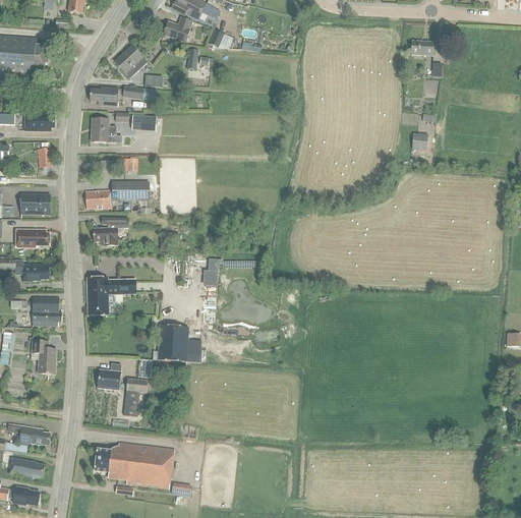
[(70,0),(68,10),(82,12),(83,0),(70,0)]
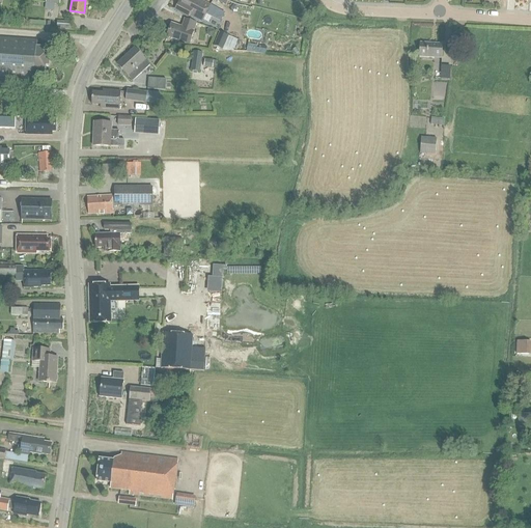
[(211,3),(205,0),(182,0),(177,8),(189,15),(190,12),(202,19),(205,11),(213,16),(217,6),(211,3)]
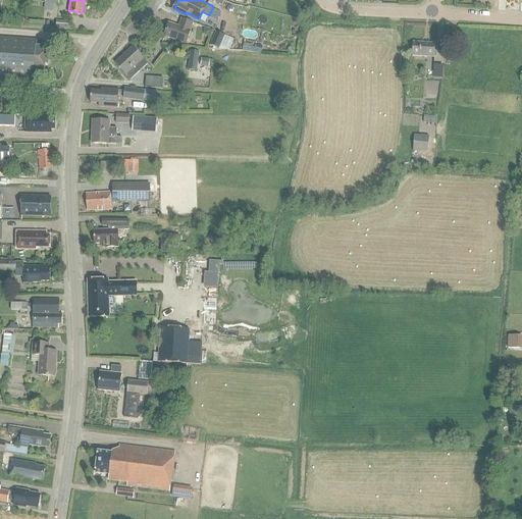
[(307,4),(303,9),(307,13),(311,8),(307,4)]
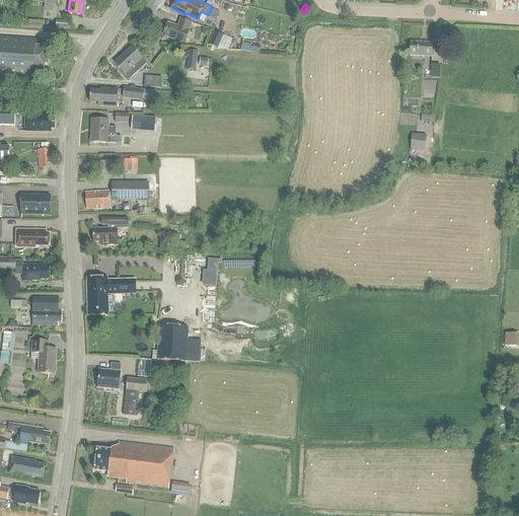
[(163,33),(184,41),(190,28),(189,28),(192,20),(180,16),(177,24),(167,20),(163,33)]
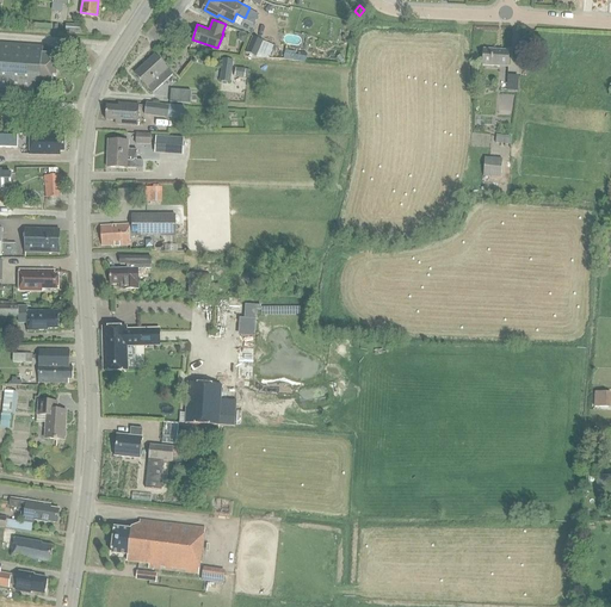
[(263,38),(252,33),(246,49),(255,54),(263,38)]
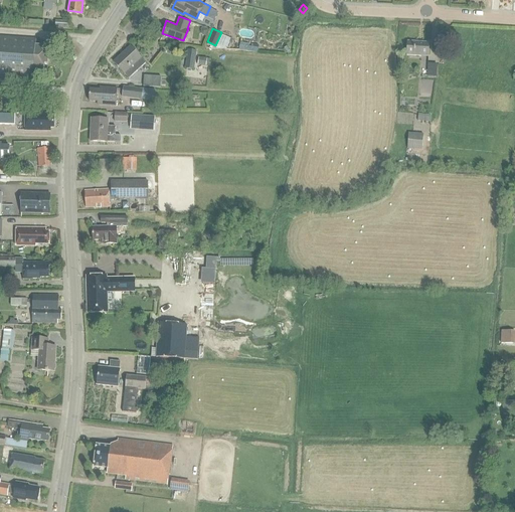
[(230,36),(222,32),(217,45),(225,48),(230,36)]
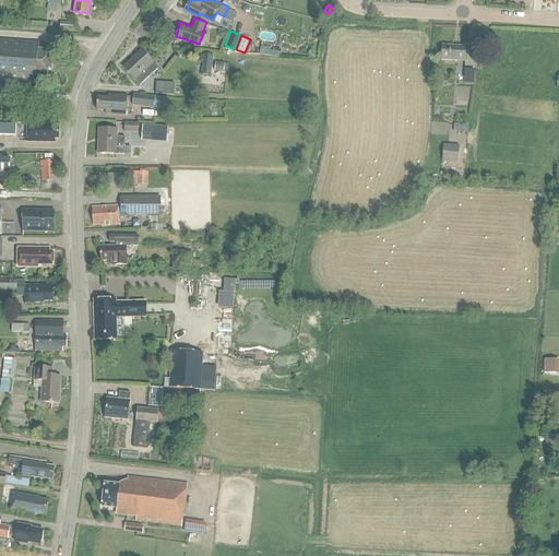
[(39,39),(0,36),(0,80),(16,82),(16,85),(13,85),(13,93),(19,93),(20,82),(25,82),(25,86),(36,86),(37,77),(47,77),(48,68),(51,68),(52,58),(49,57),(49,48),(38,47),(39,39)]
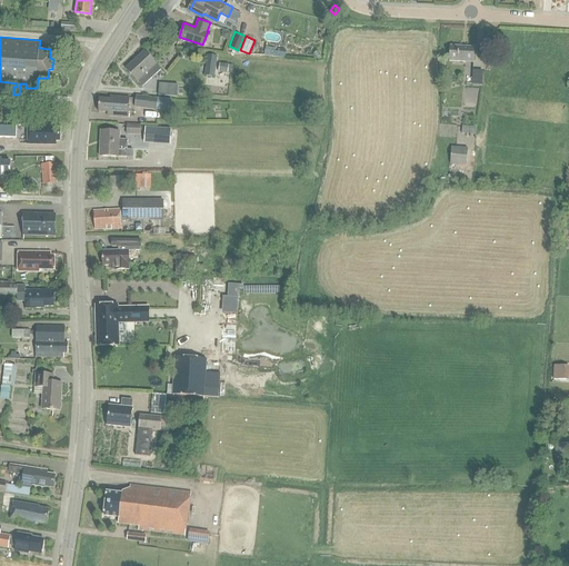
[(449,59),(473,60),(475,45),(450,42),(449,59)]
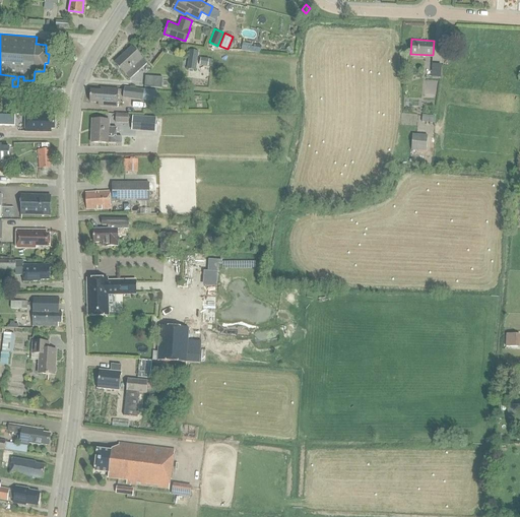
[(147,61),(132,45),(115,60),(130,77),(147,61)]
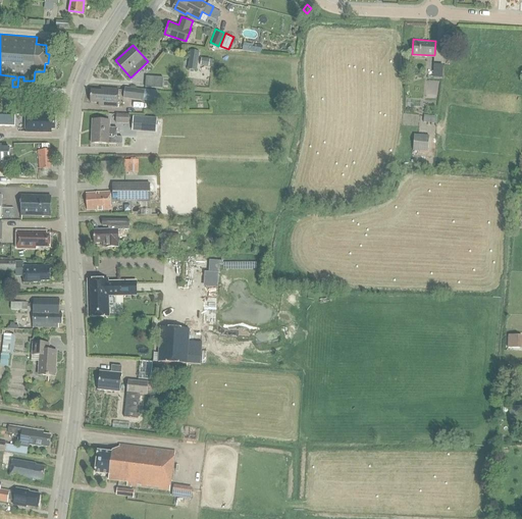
[(199,49),(190,48),(188,66),(197,67),(199,49)]
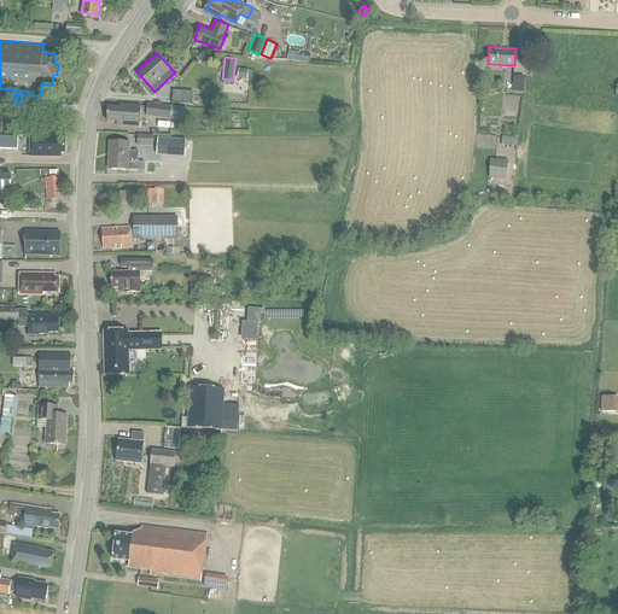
[(237,75),(248,76),(249,68),(239,66),(237,75)]
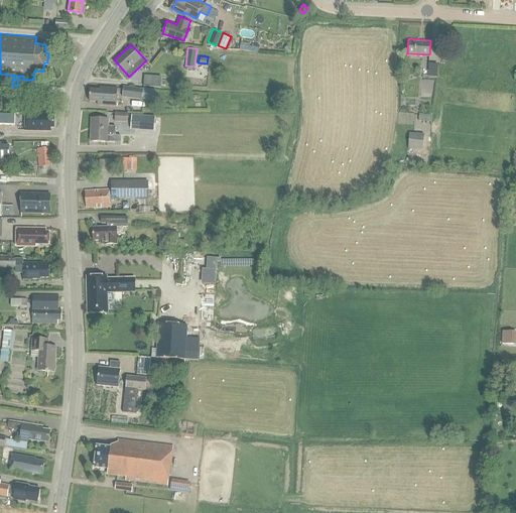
[(437,61),(428,61),(428,75),(437,75),(437,61)]
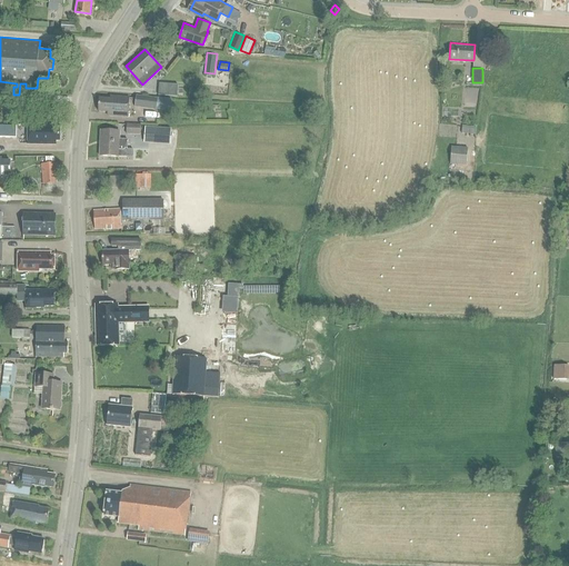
[(160,93),(177,95),(178,82),(161,81),(160,93)]
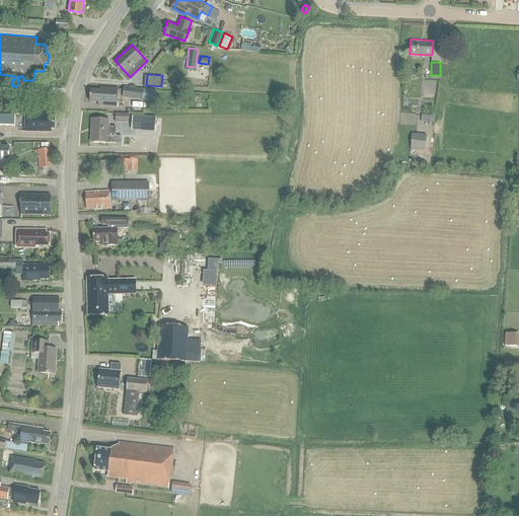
[(12,78),(0,77),(0,87),(11,88),(12,78)]
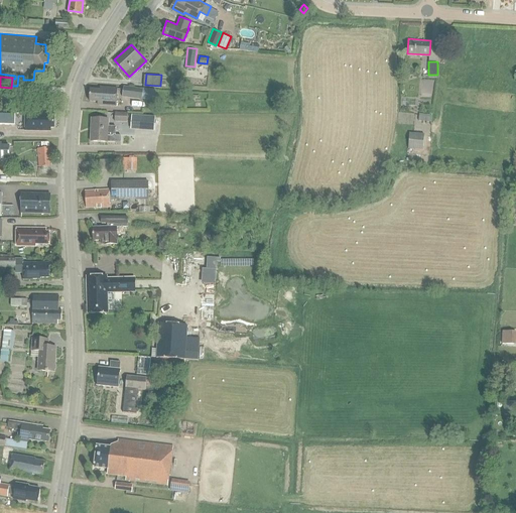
[(143,97),(144,87),(123,84),(122,95),(143,97)]
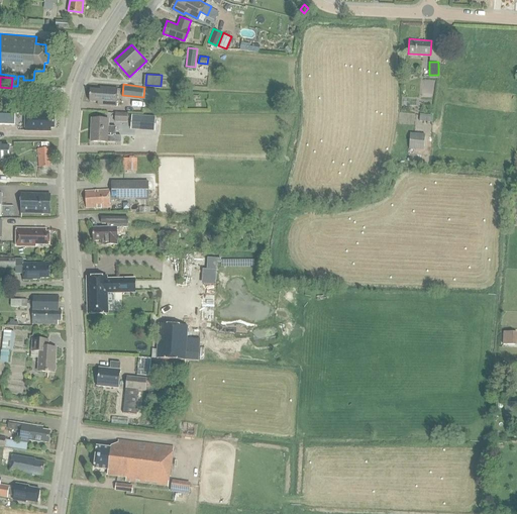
[(99,103),(116,104),(116,98),(117,89),(117,87),(97,85),(97,88),(90,87),(89,99),(99,100),(99,103)]
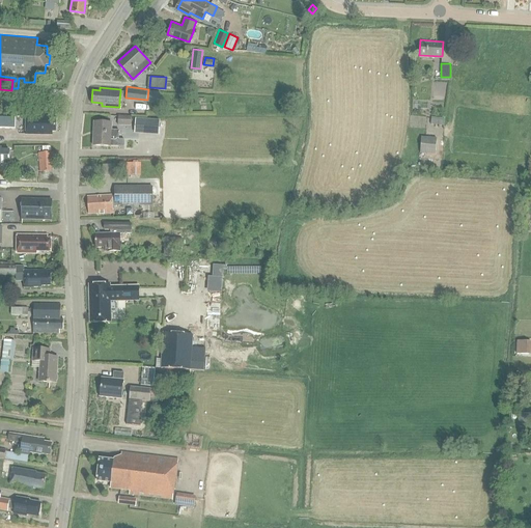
[(148,89),(147,100),(159,102),(160,90),(148,89)]
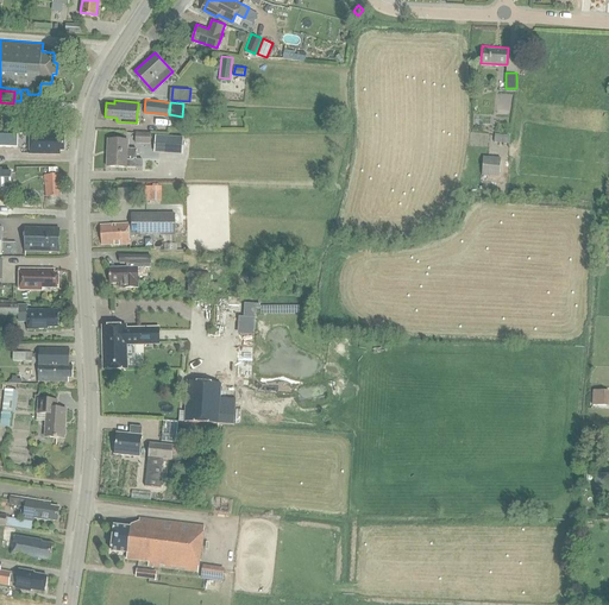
[(158,142),(159,133),(159,131),(136,130),(136,140),(158,142)]
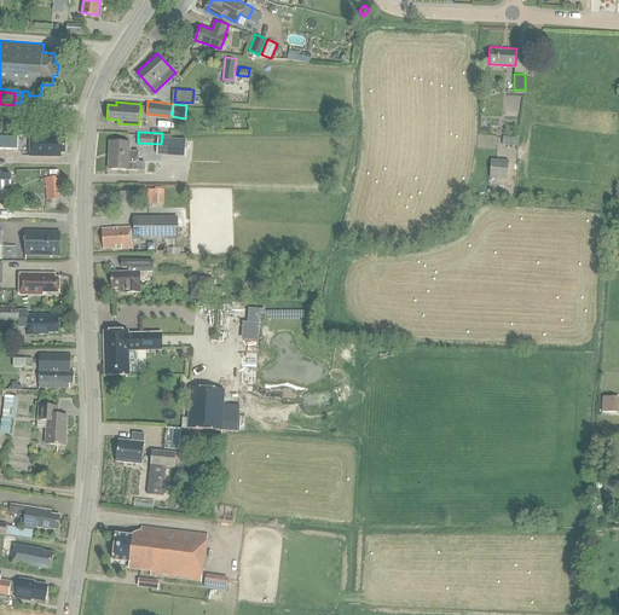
[(0,146),(17,148),(17,134),(0,133),(0,146)]
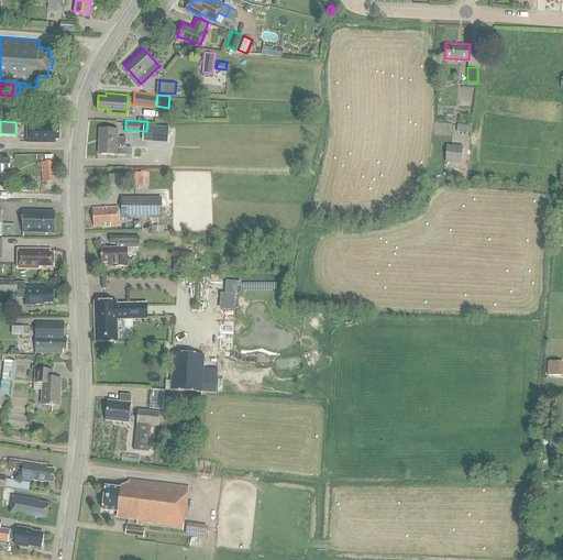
[(55,138),(58,138),(58,121),(28,121),(28,140),(55,141),(55,138)]
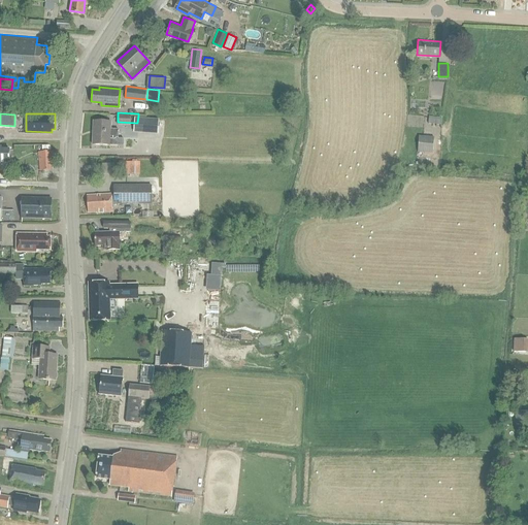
[(428,121),(440,123),(441,116),(429,113),(428,121)]
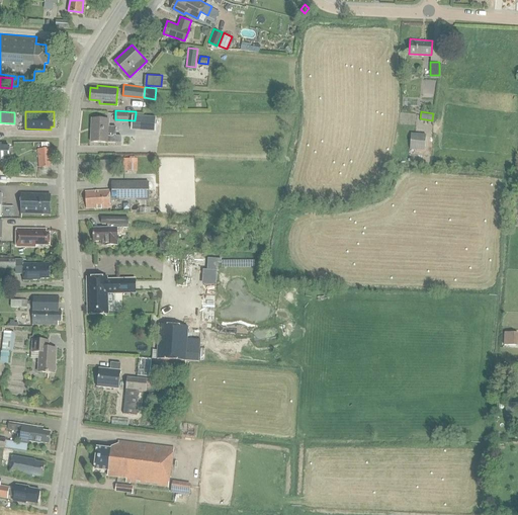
[(156,114),(140,113),(139,129),(155,130),(156,114)]
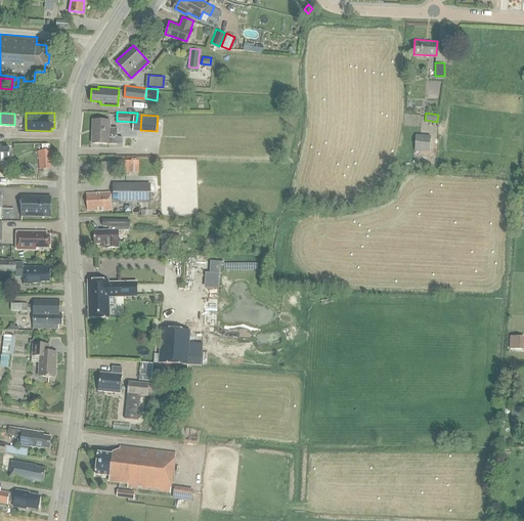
[(111,119),(93,118),(92,141),(117,142),(118,126),(110,126),(111,119)]
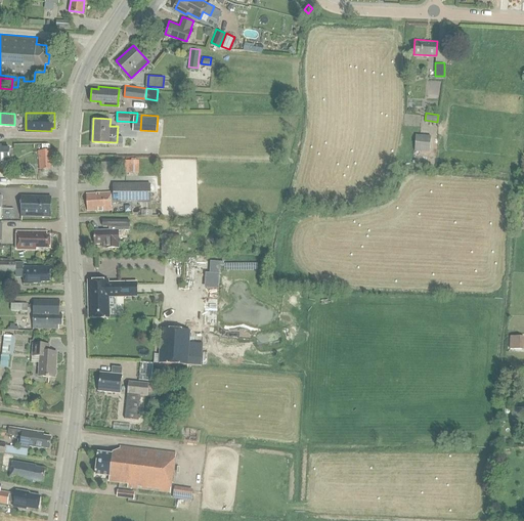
[(415,148),(430,149),(431,134),(416,133),(415,148)]
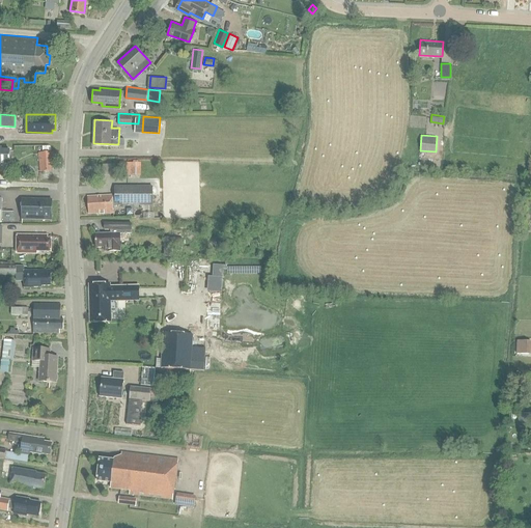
[(38,150),(39,169),(51,168),(51,165),(54,164),(53,150),(38,150)]
